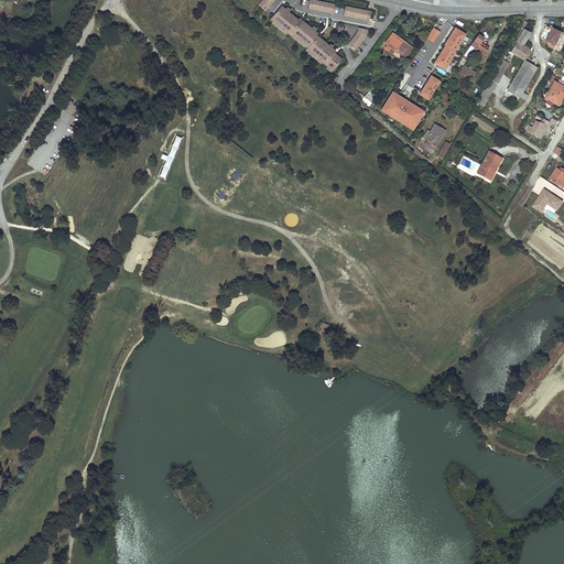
[(318,0),(308,0),(307,7),(329,11),(331,2),(318,0)]
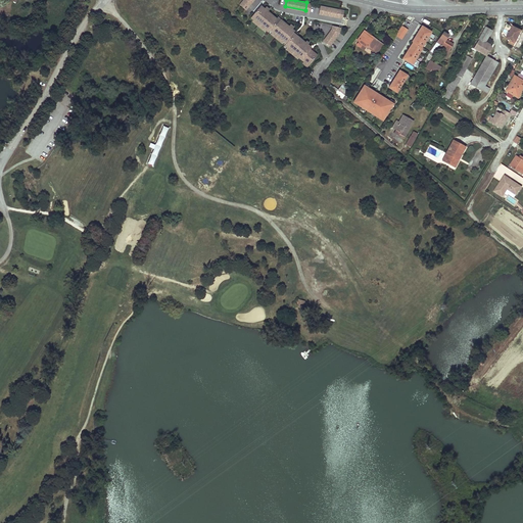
[(254,12),(253,11),(249,15),(252,17),(255,19),(255,20),(258,24),(259,22),(265,27),(264,28),(267,30),(268,28),(272,24),(271,22),(275,17),(275,16),(267,9),(264,6),(260,5),(254,12)]
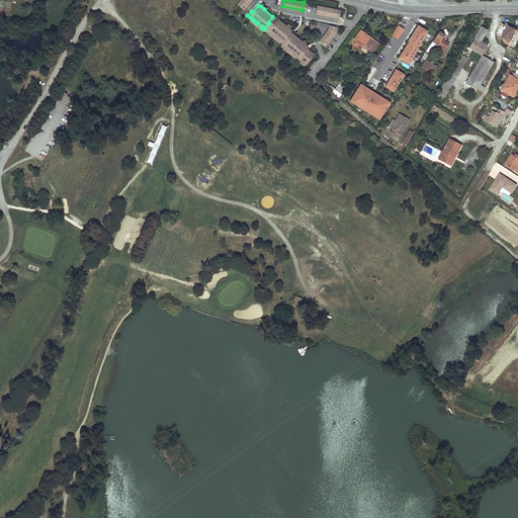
[(317,5),(315,13),(335,17),(336,9),(317,5)]
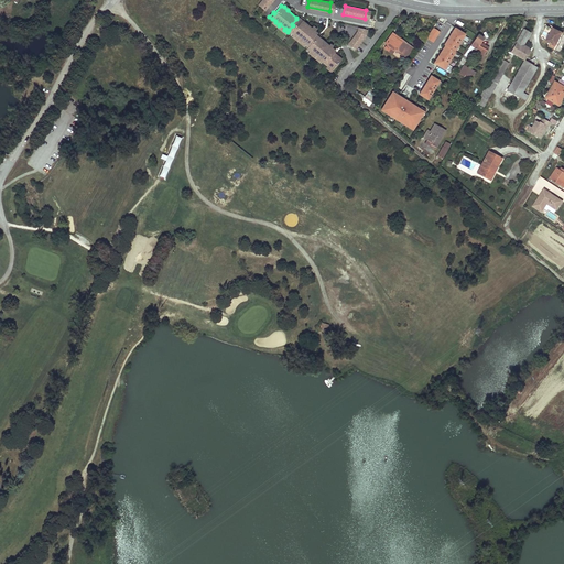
[(296,19),(292,24),(293,25),(294,26),(301,19),(302,20),(303,19),(300,14),(296,18),(296,19)]
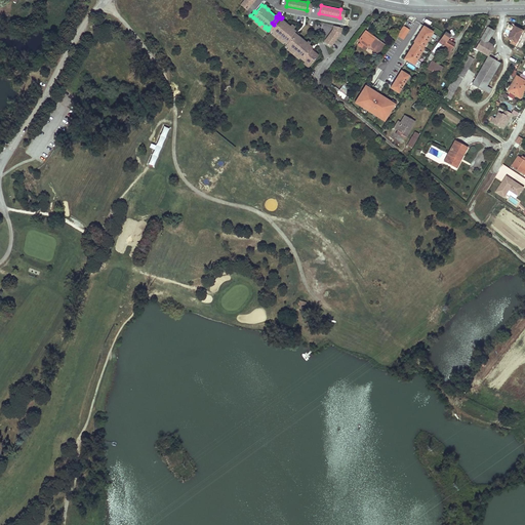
[(253,17),(251,18),(264,29),(265,28),(266,27),(260,23),(259,24),(256,21),(256,19),(253,17)]
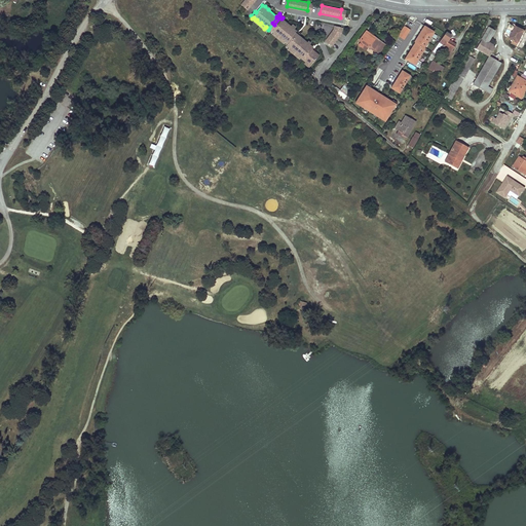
[(280,17),(274,25),(273,24),(269,28),(271,30),(272,30),(276,34),(279,37),(280,37),(284,39),(283,40),(284,40),(286,42),(290,38),(289,37),(294,30),(292,28),(289,25),(282,19),(280,17)]
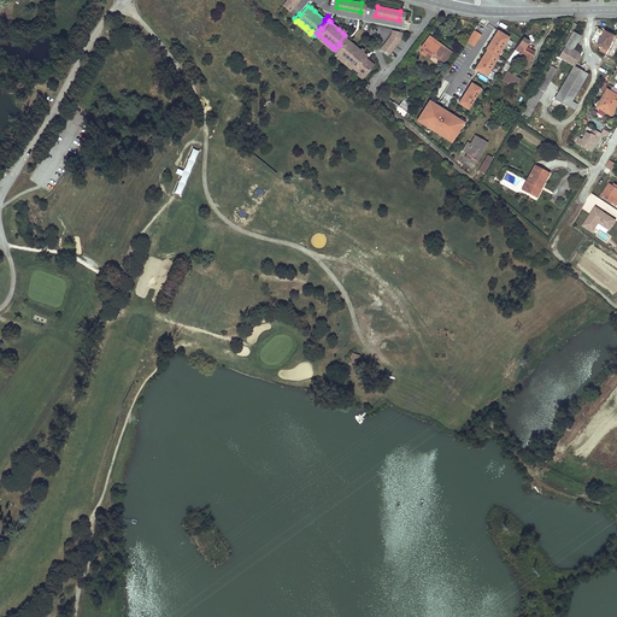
[(576,24),(574,22),(554,54),(558,57),(573,30),(576,24)]
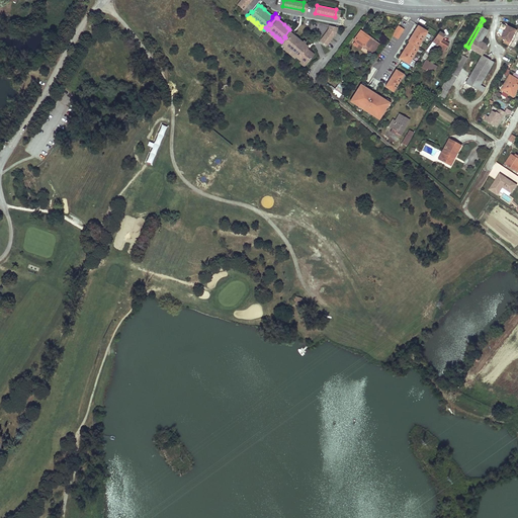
[(491,22),(485,19),(484,20),(481,25),(487,29),(491,22)]
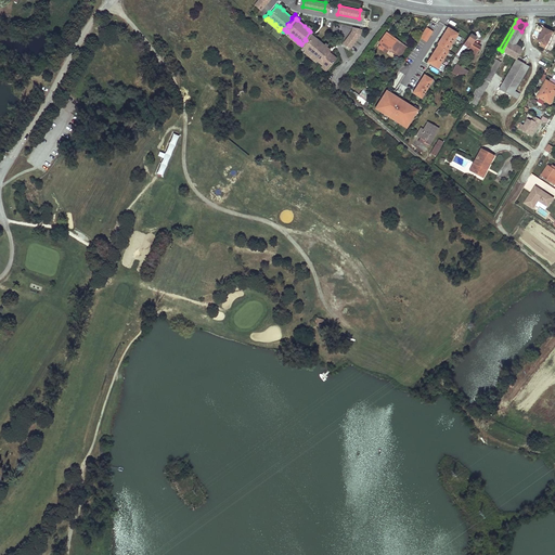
[(553,33),(539,24),(532,36),(542,42),(540,44),(545,48),(553,33)]
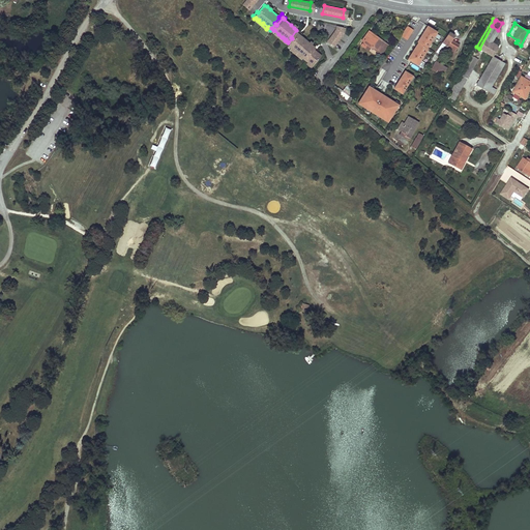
[(328,39),(334,43),(343,33),(344,28),(344,27),(336,25),(335,29),(328,39)]
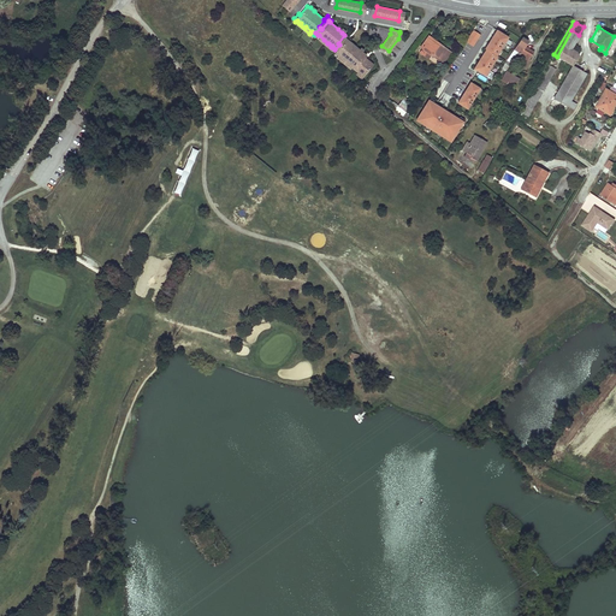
[(497,55),(509,37),(497,29),(485,48),(486,49),(497,55)]
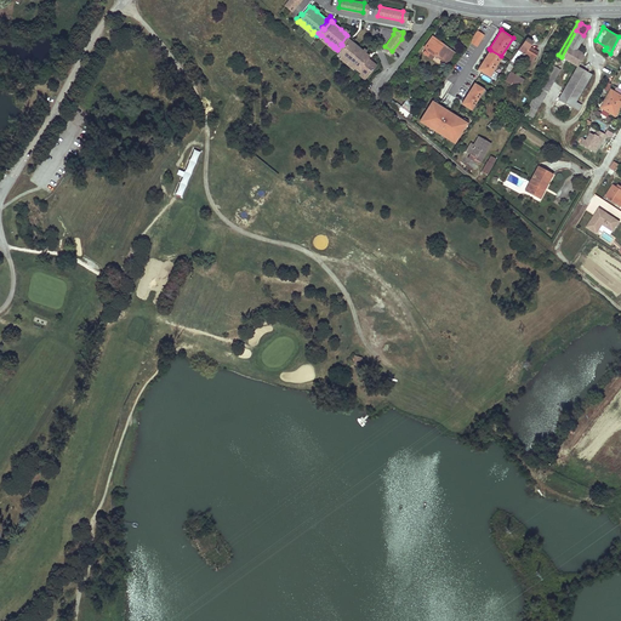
[(478,30),(469,41),(477,47),(485,35),(478,30)]
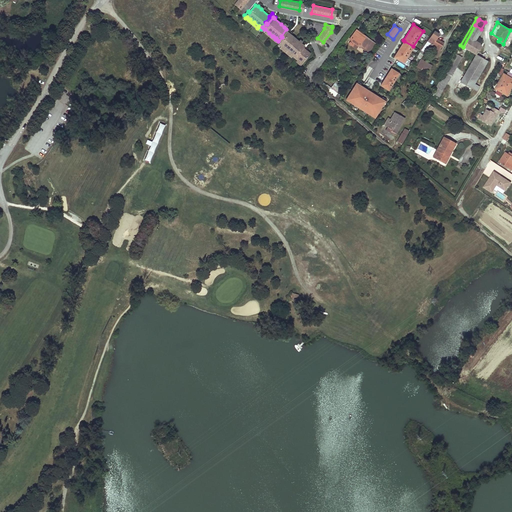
[(463,47),(466,48),(476,54),(477,52),(481,46),(474,41),(481,29),(475,25),(463,47)]
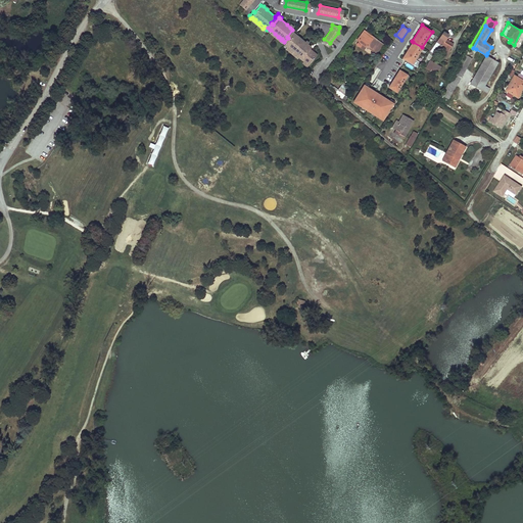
[(270,30),(269,32),(280,42),(282,40),(281,40),(282,39),(279,37),(278,37),(275,34),(271,30),(270,30)]
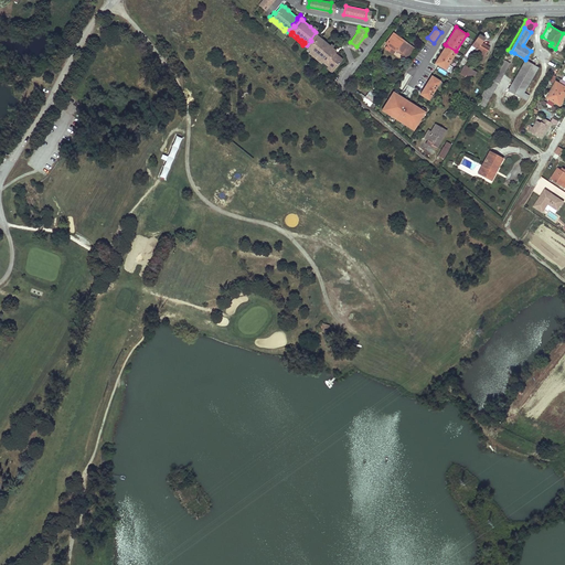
[(316,32),(310,40),(311,41),(312,42),(318,35),(319,36),(320,35),(316,32)]
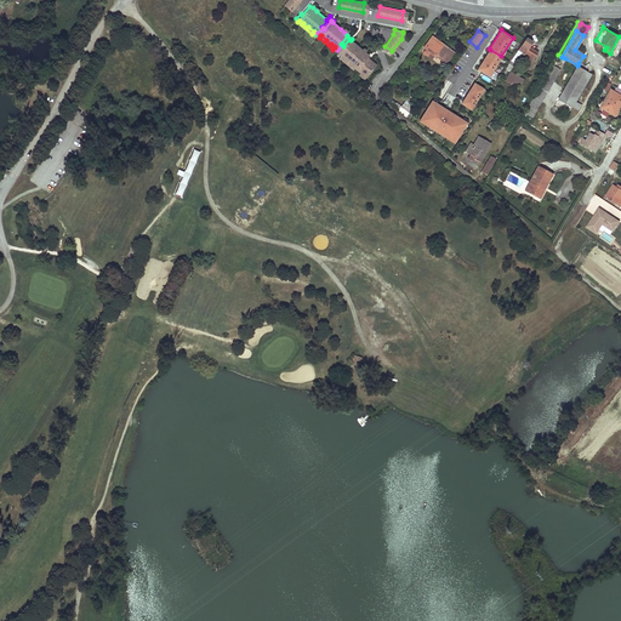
[(527,38),(516,53),(511,61),(508,64),(506,68),(506,69),(510,72),(512,67),(516,69),(520,60),(517,57),(520,51),(524,52),(522,56),(527,58),(529,56),(534,58),(537,52),(529,47),(533,41),(527,38)]
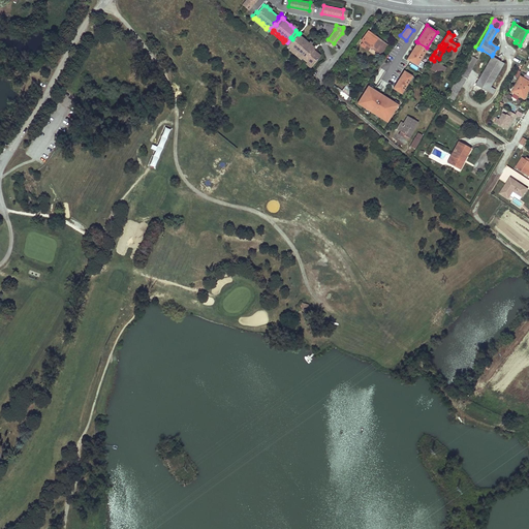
[(298,33),(292,39),(291,38),(287,42),(286,44),(288,47),(289,45),(293,50),(293,51),(297,54),(298,53),(301,56),(300,56),(301,57),(303,59),(307,54),(305,53),(311,45),(309,43),(307,41),(304,39),(299,34),(298,33)]
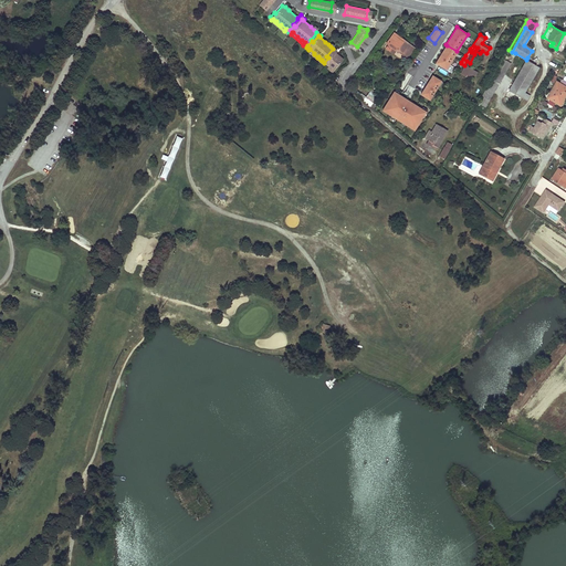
[(413,48),(397,35),(396,38),(392,35),(387,43),(388,44),(397,50),(398,49),(408,56),(413,48)]
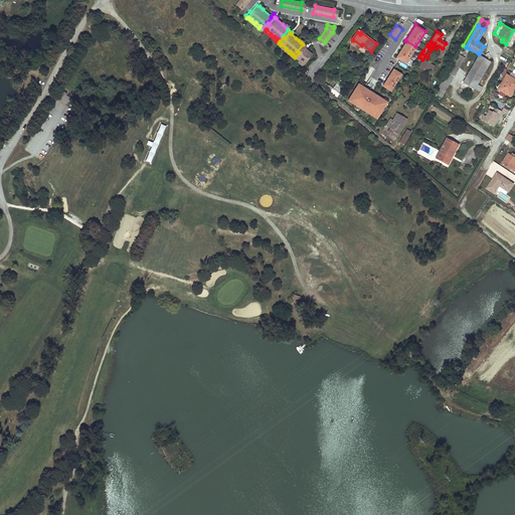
[(361,45),(353,40),(351,43),(359,48),(361,45)]
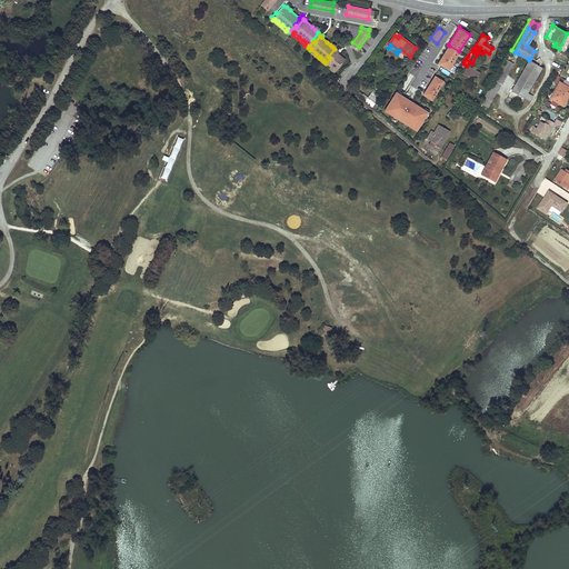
[(448,70),(460,52),(459,51),(449,46),(437,63),(448,70)]
